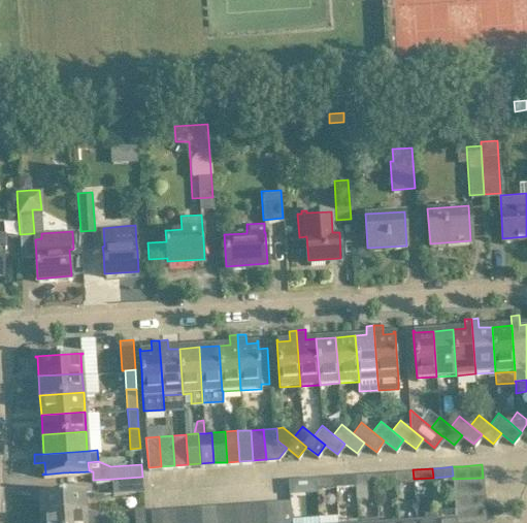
[(395,470),(374,472),(375,482),(395,481),(395,470)]
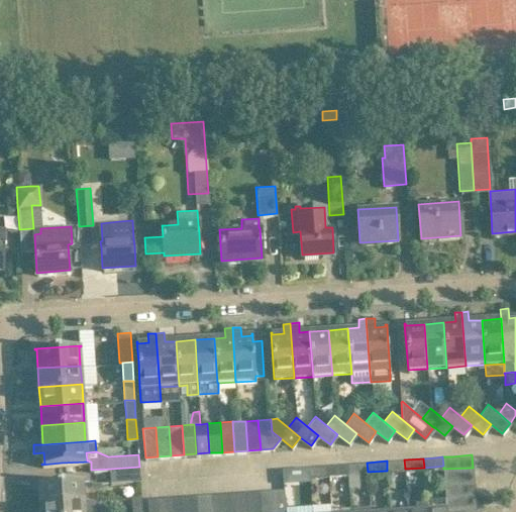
[(395,461),(387,461),(387,471),(396,470),(395,461)]
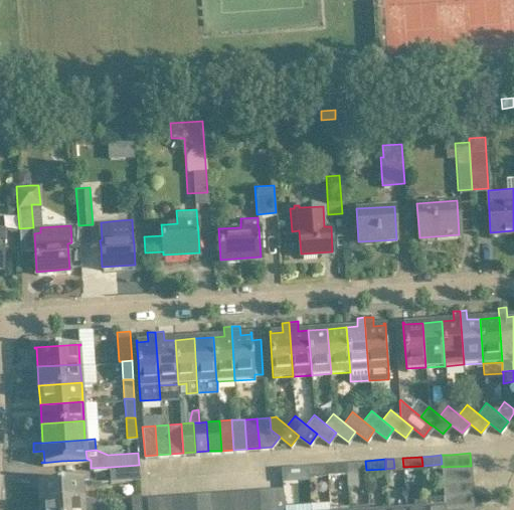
[(350,461),(345,462),(345,471),(346,471),(347,484),(357,484),(357,471),(366,470),(365,461),(350,461)]
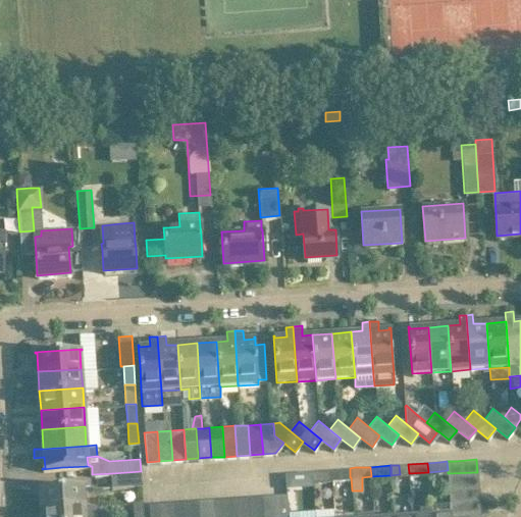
[(350,468),(331,469),(331,479),(350,477),(350,468)]
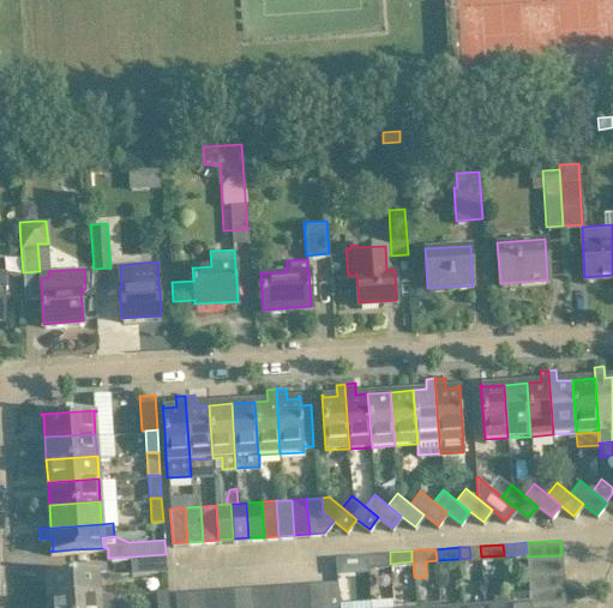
[(390,552),(366,553),(367,565),(390,564),(390,552)]
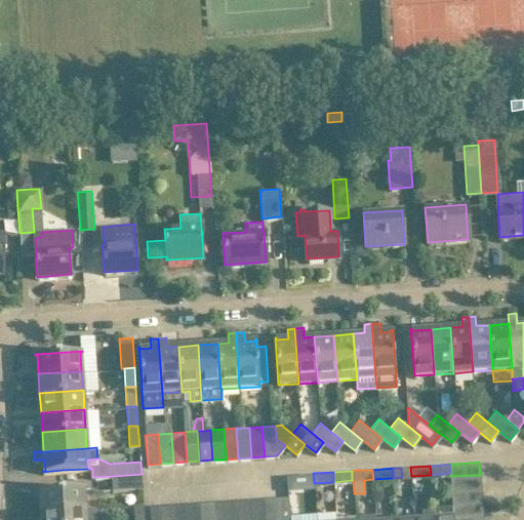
[(142,474),(113,476),(113,488),(143,486),(142,474)]
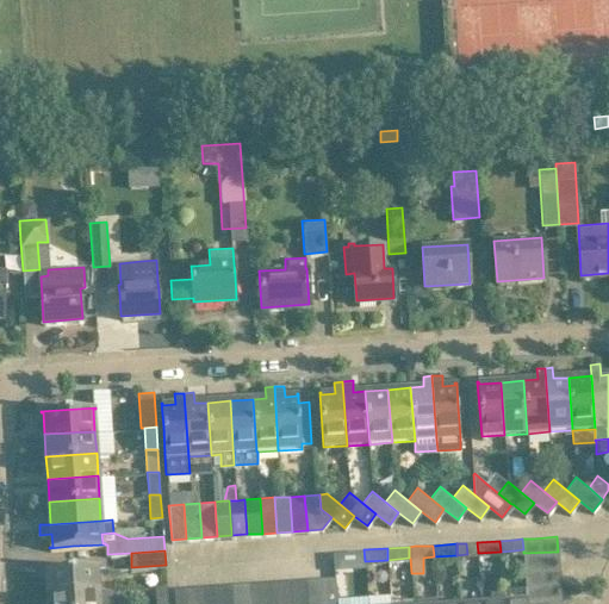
[(524,568),(559,566),(558,552),(523,553),(524,568)]
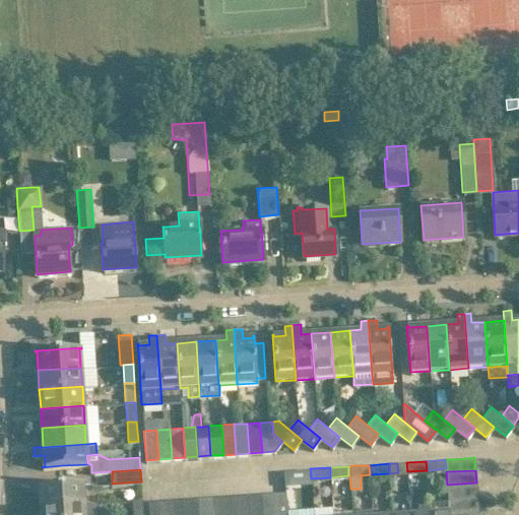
[(83,503),(82,484),(84,484),(84,483),(37,486),(37,487),(40,487),(41,506),(83,503)]
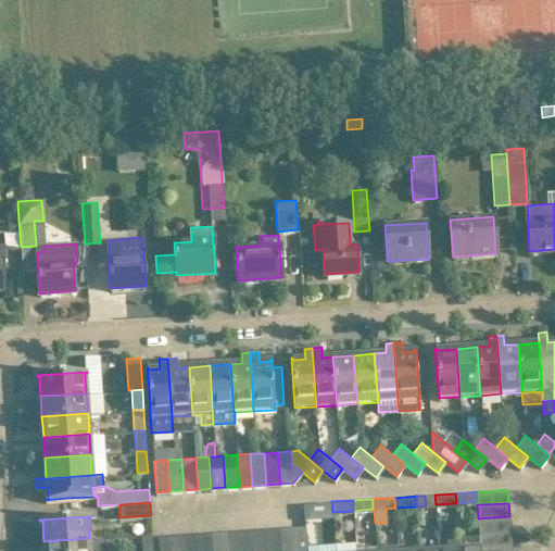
[(479,533),(511,530),(509,516),(478,518),(479,533)]
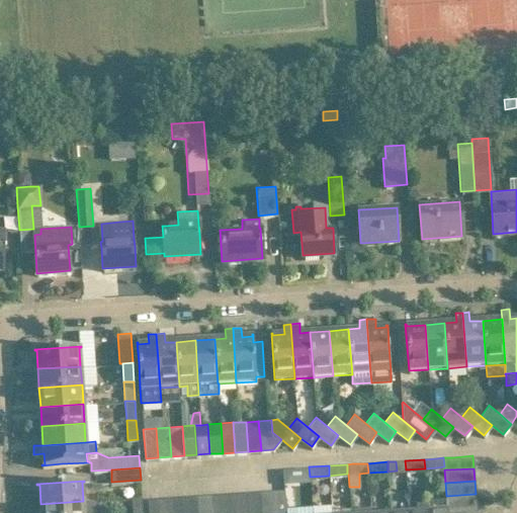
[(272,512),(285,512),(284,489),(271,490),(272,512)]
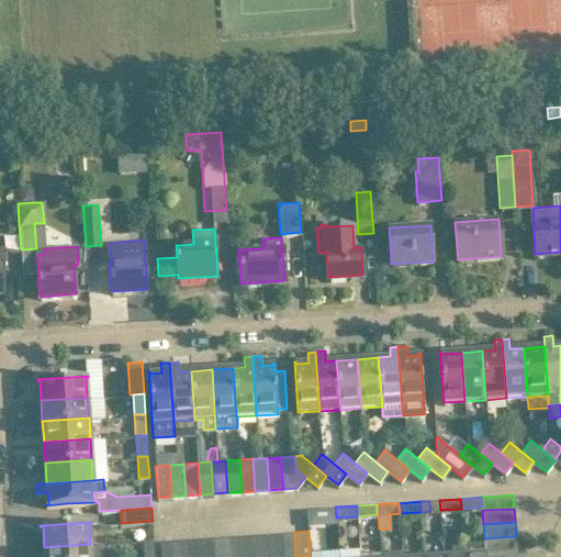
[(282,556),(295,556),(294,532),(281,533),(282,556)]
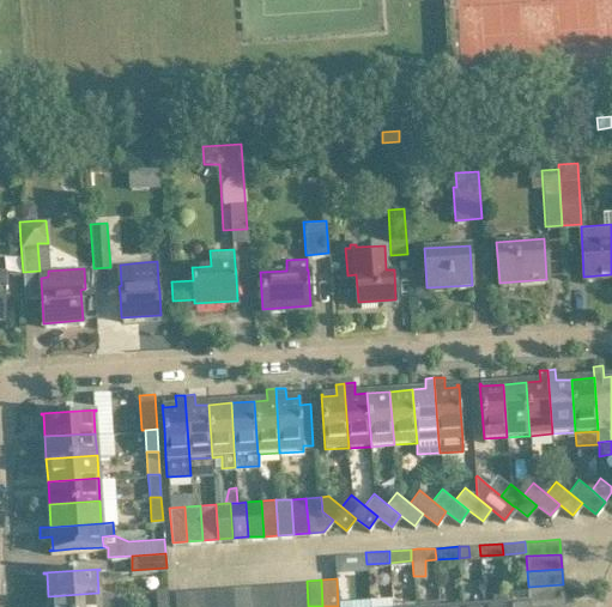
[(294,606),(308,606),(307,581),(292,582),(294,606)]
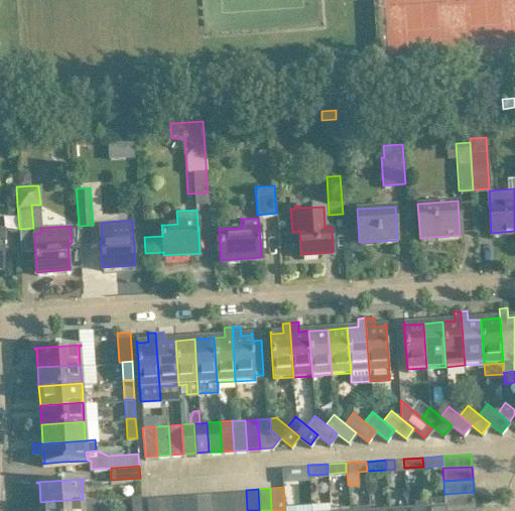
[(235,510),(247,510),(246,490),(233,491),(235,510)]
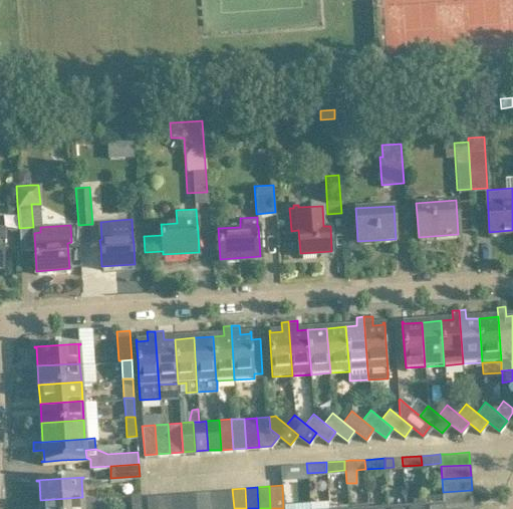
[(221,508),(234,508),(232,489),(220,490),(221,508)]
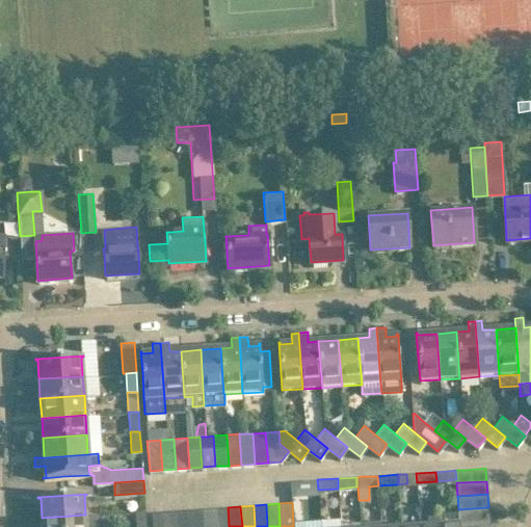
[(215,507),(203,508),(204,524),(216,523),(215,507)]
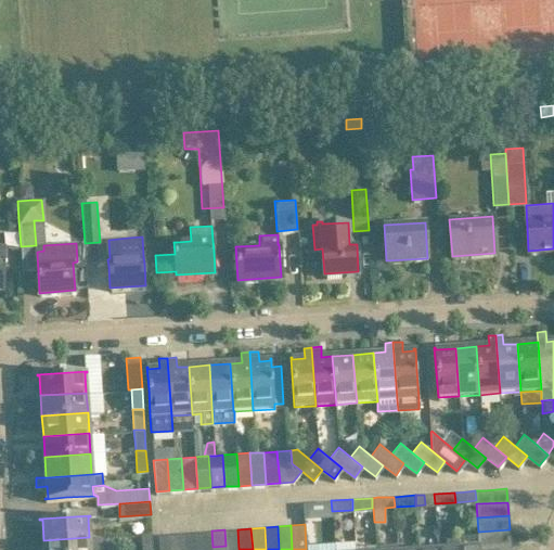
[(226,549),(239,549),(237,529),(224,529),(226,546),(226,549)]
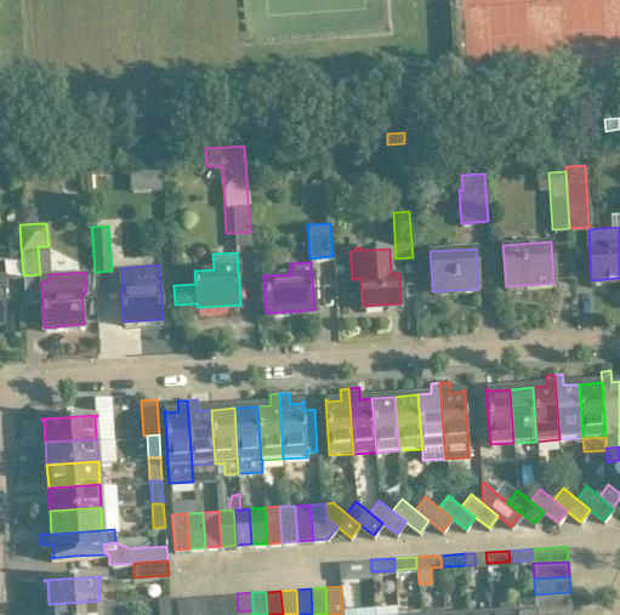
[(536,609),(572,607),(570,592),(535,594),(536,609)]
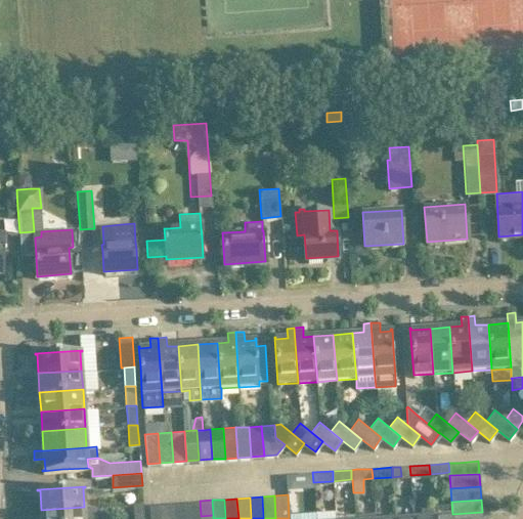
[(187,518),(201,518),(199,501),(186,502),(187,518)]
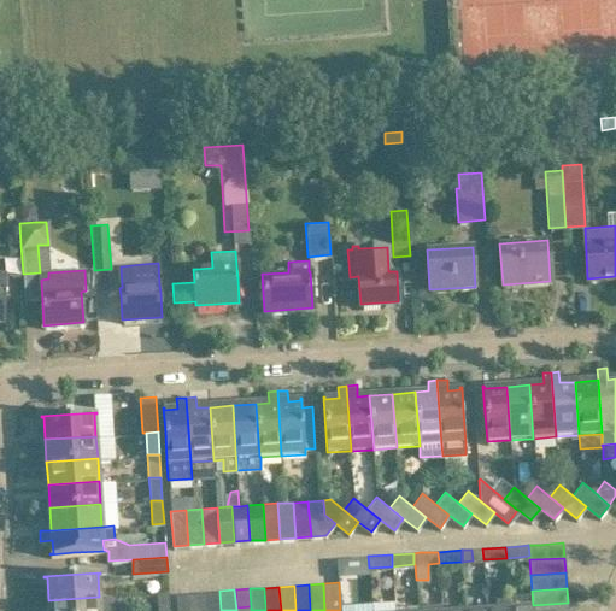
[(157,610),(169,610),(169,591),(156,592),(157,610)]
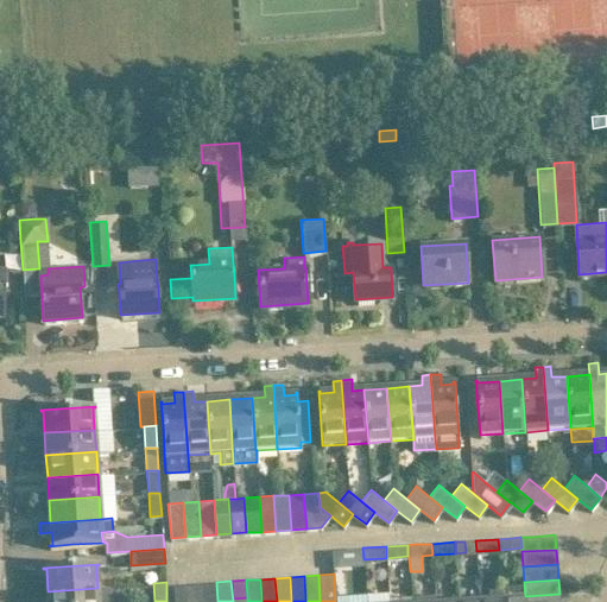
[(203,601),(217,601),(216,582),(202,583),(203,601)]
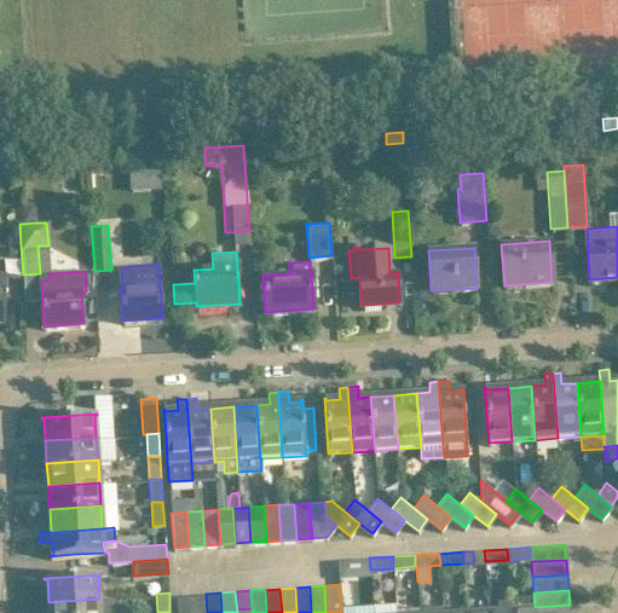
[(192,612),(207,612),(206,594),(191,595),(192,612)]
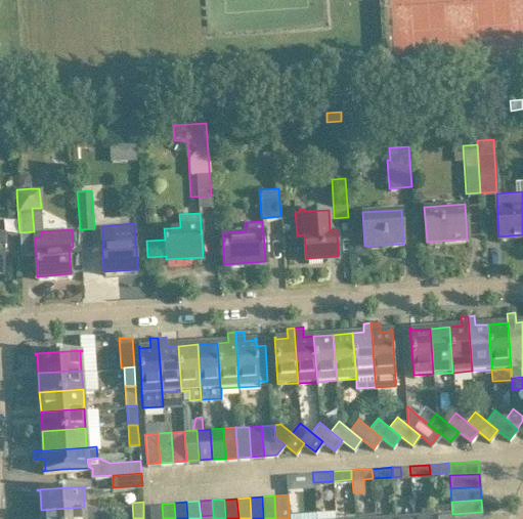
[(149,518),(163,518),(162,504),(149,505),(149,518)]
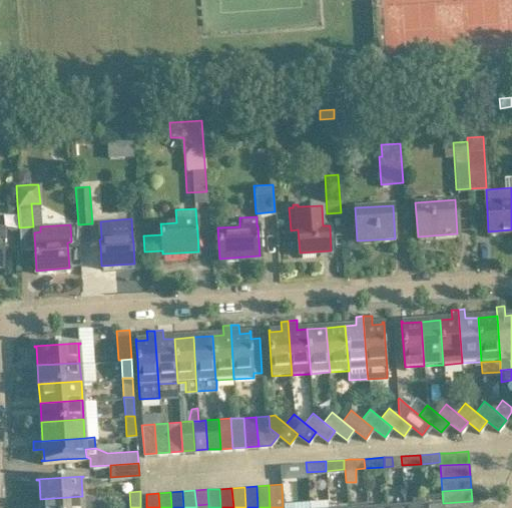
[(40,507),(93,507),(93,495),(82,496),(40,499),(40,507)]
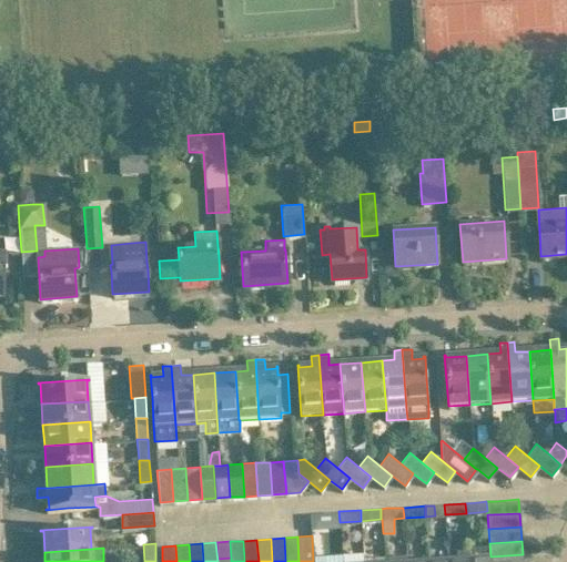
[(457,559),(448,559),(447,561),(468,561),(468,558),(468,549),(457,550),(457,559)]
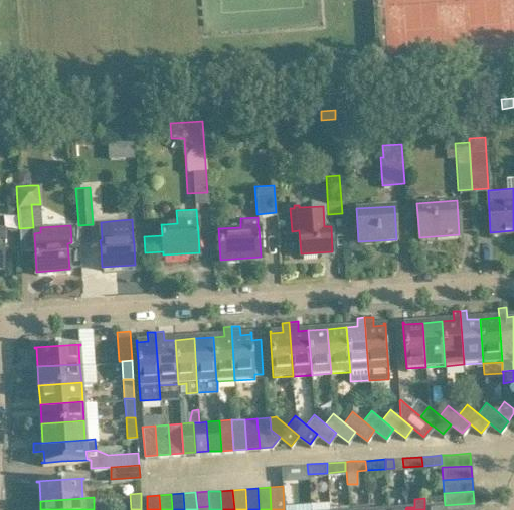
[(328,501),(310,502),(310,506),(310,509),(328,509),(329,505),(329,504),(328,501)]
